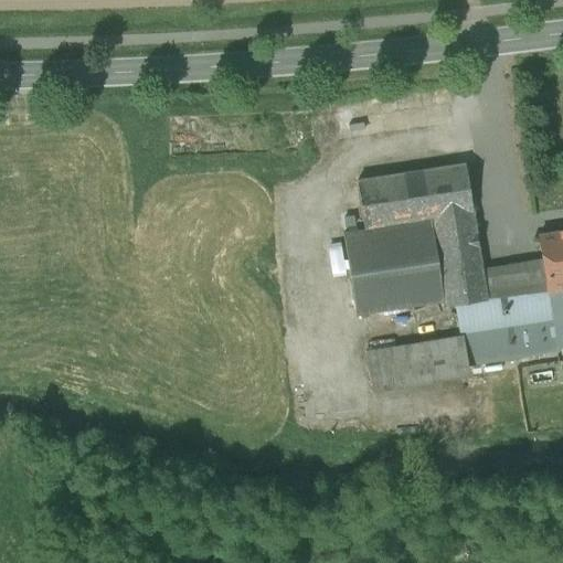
[(358,184),(365,230),(421,221),(433,220),(474,213),(466,167),(358,184)]
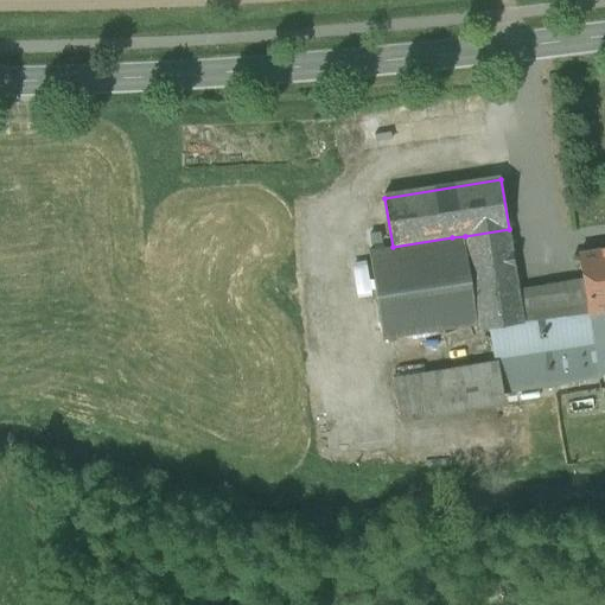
[(523,324),(517,286),(509,229),(465,236),(479,326),(481,332),(492,331),(523,325),(523,324)]
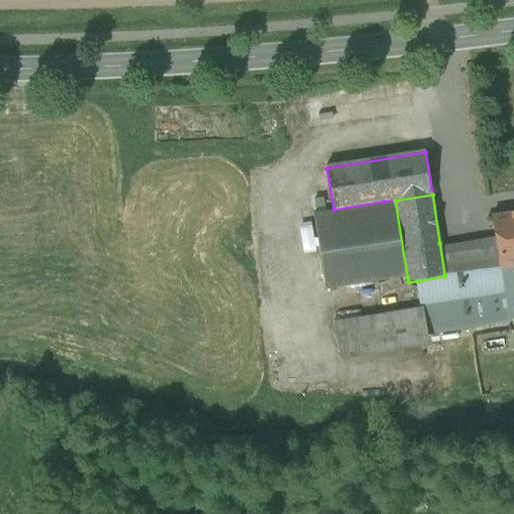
[(326,289),(407,277),(395,201),(384,202),(385,206),(314,216),(326,289)]
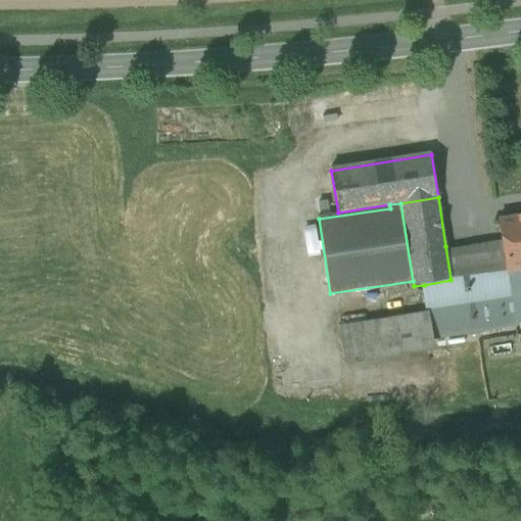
[(516,321),(518,321),(520,321),(520,215),(499,219),(502,237),(508,270),(451,279),(451,280),(424,285),(428,308),(430,308),(513,295),(516,321)]
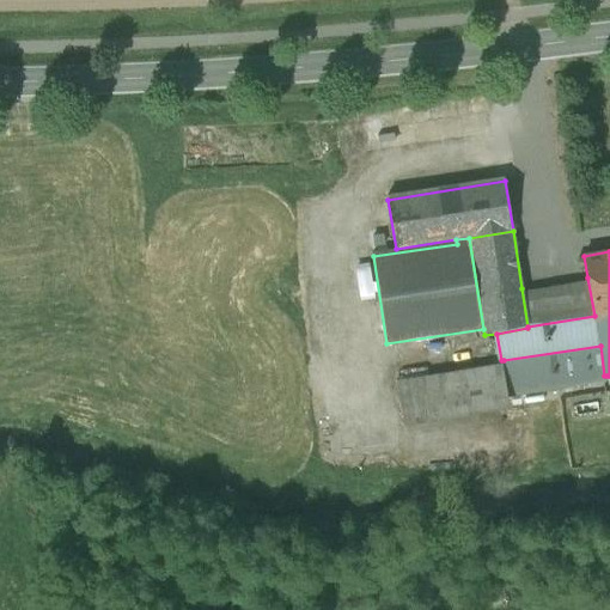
[(522,288),(528,327),(595,316),(587,278),(522,288)]
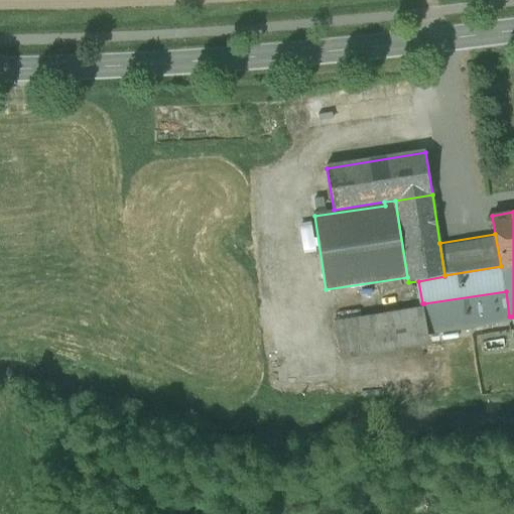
[(424,306),(428,336),(512,324),(511,316),(509,316),(506,291),(424,303),(424,306)]
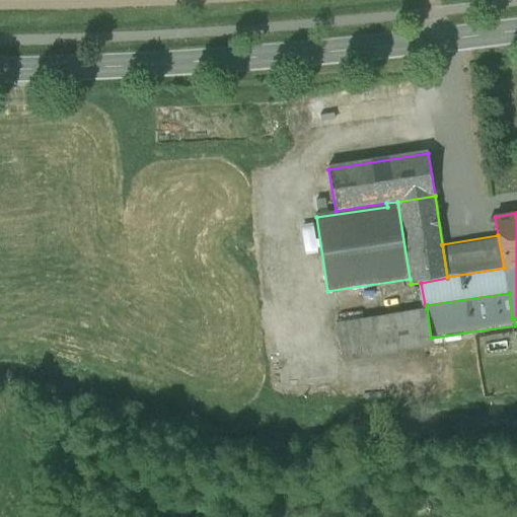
[(427,308),(336,321),(341,361),(433,348),(431,338),(427,308)]
